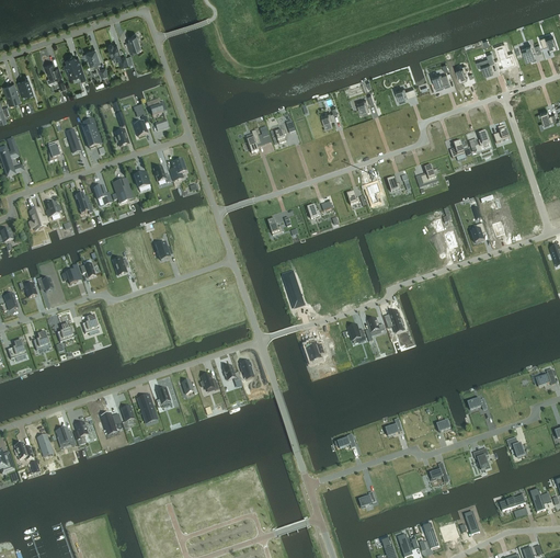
[(130,34),(127,35),(129,38),(126,40),(129,50),(136,48),(135,46),(139,45),(137,38),(138,37),(134,32),(130,34)]
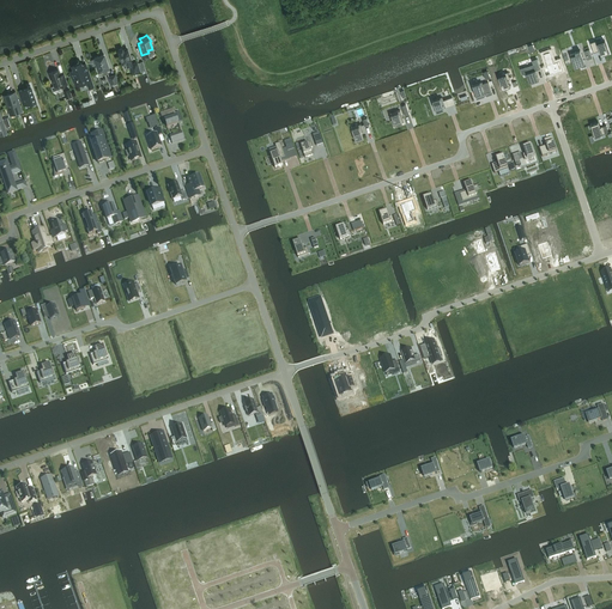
[(607,50),(603,36),(595,40),(595,37),(592,37),(588,38),(592,49),(595,48),(594,46),(597,44),(599,53),(607,50)]
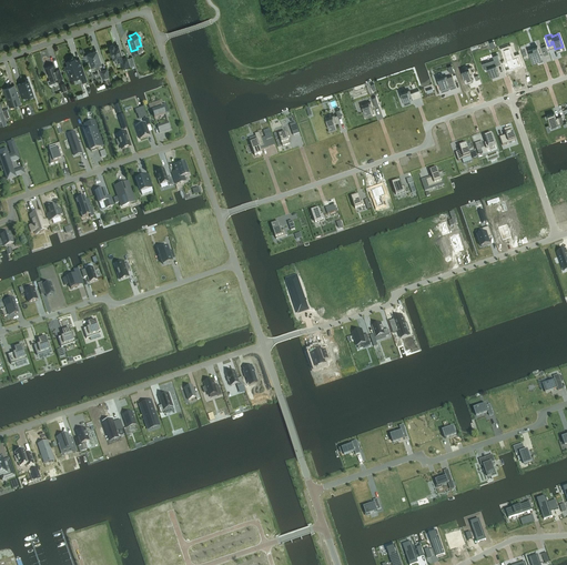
[(120,61),(122,66),(124,64),(129,63),(125,54),(121,57),(120,53),(121,52),(118,42),(113,44),(112,41),(109,43),(109,46),(112,56),(115,54),(117,58),(119,58),(120,61)]
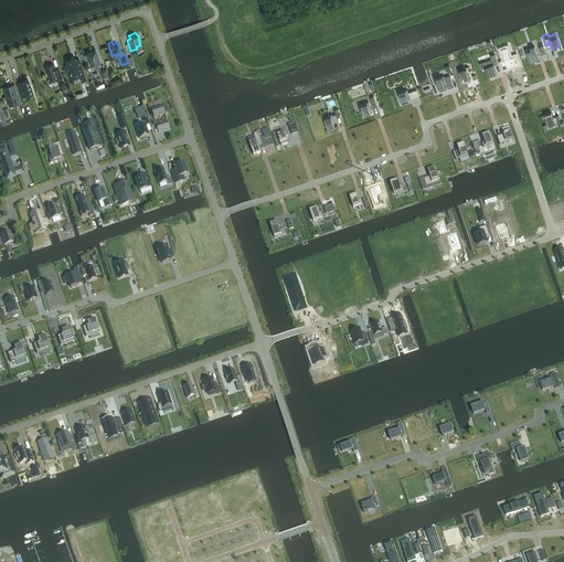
[(529,59),(538,55),(534,45),(534,43),(533,42),(524,45),(524,46),(529,59)]
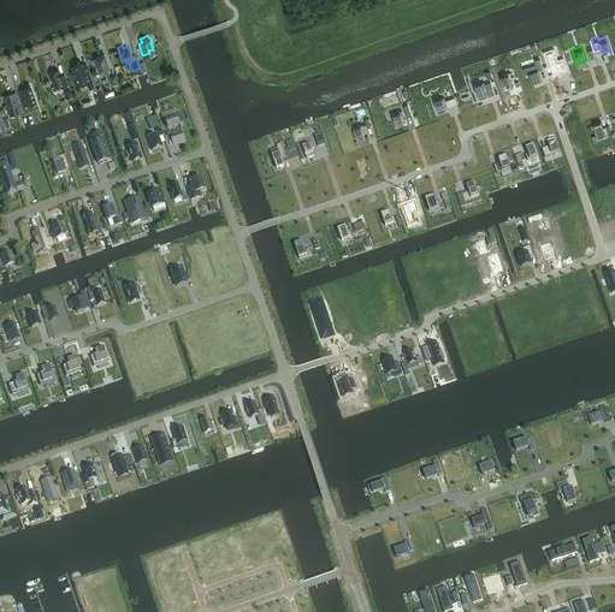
[(556,59),(553,48),(547,49),(550,61),(550,63),(548,64),(550,71),(553,71),(553,70),(566,66),(562,57),(556,59)]
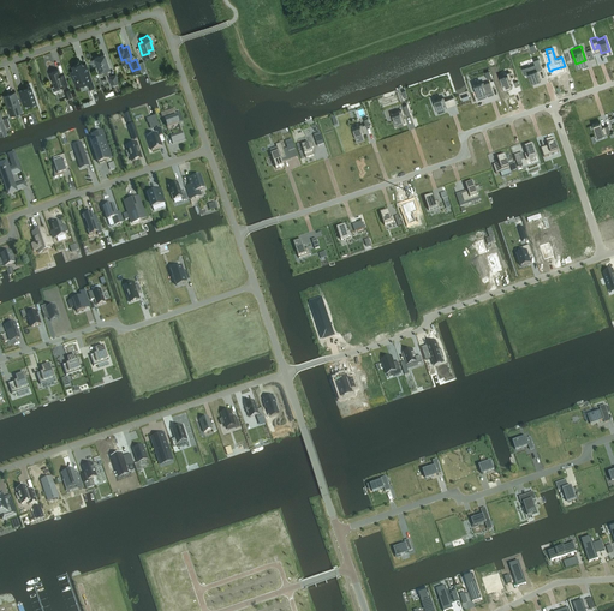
[(108,65),(105,53),(103,51),(94,54),(94,55),(90,57),(93,63),(96,61),(99,67),(108,65)]
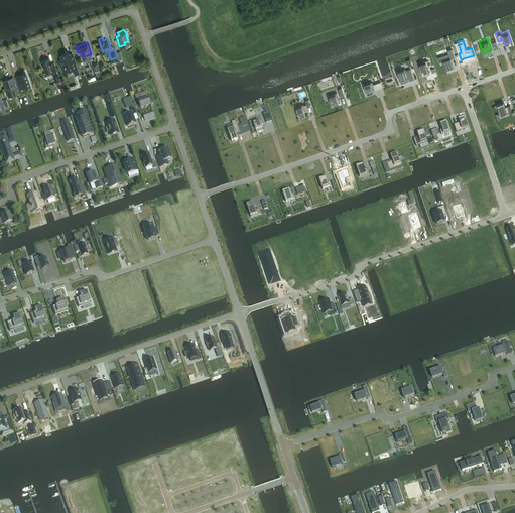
[(447,50),(436,54),(438,59),(442,58),(445,67),(453,63),(451,56),(454,54),(451,46),(446,47),(447,50)]
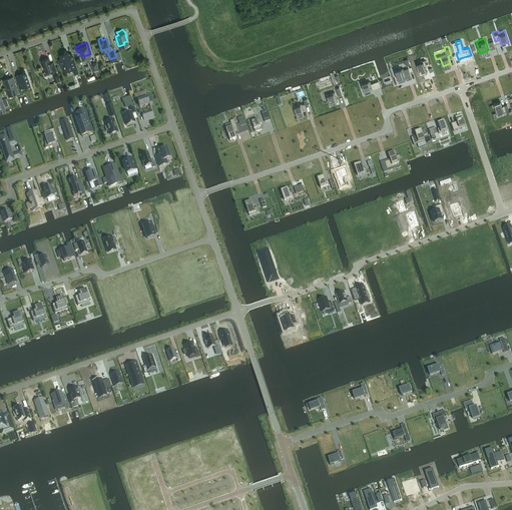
[(69,56),(67,49),(61,52),(62,56),(58,57),(60,64),(64,62),(66,67),(72,65),(73,71),(78,69),(73,55),(69,56)]
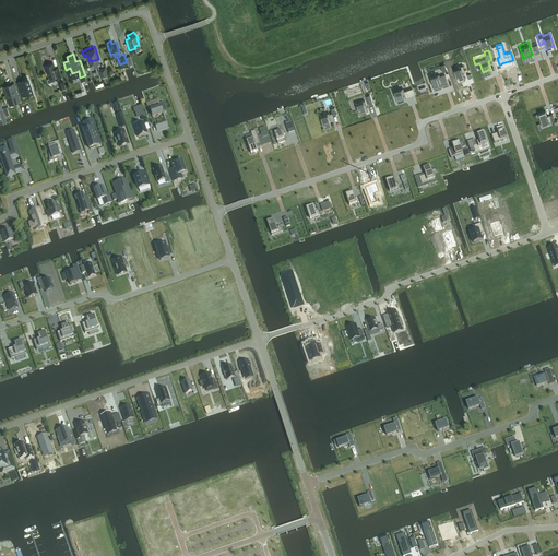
[(52,60),(42,64),(44,69),(45,69),(47,75),(51,73),(52,77),(60,73),(58,67),(55,69),(52,60)]
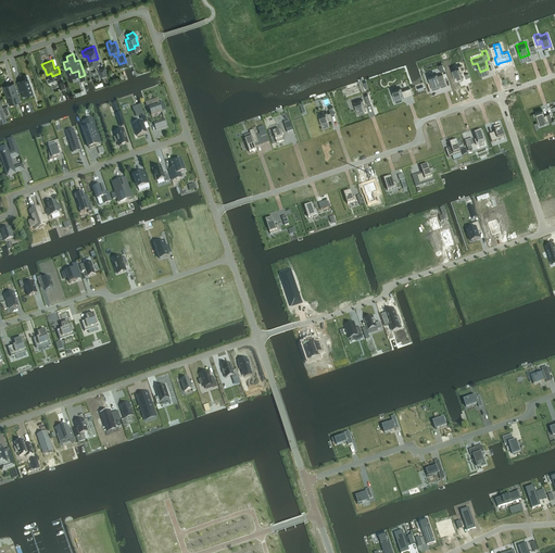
[(454,78),(462,76),(459,68),(462,68),(459,62),(457,63),(450,65),(454,78)]
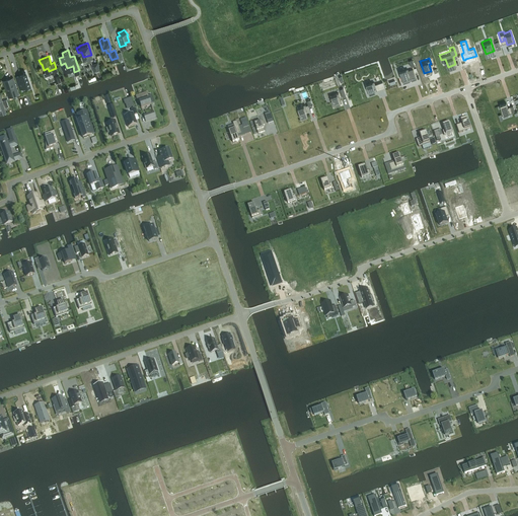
[(407,66),(397,69),(401,81),(409,79),(409,78),(410,77),(410,78),(416,77),(412,66),(407,68),(407,66)]
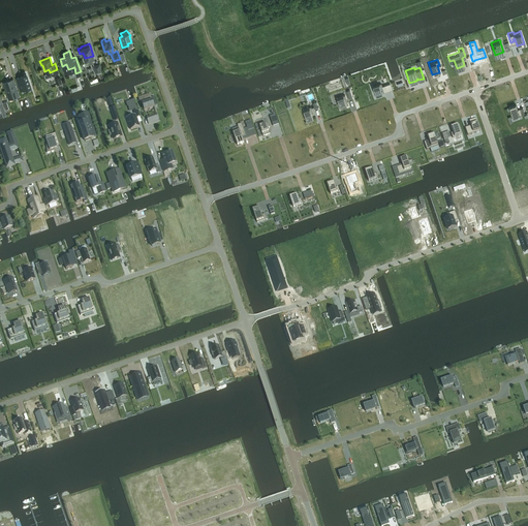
[(30,85),(26,71),(20,73),(16,75),(19,86),(22,85),(22,87),(30,85)]
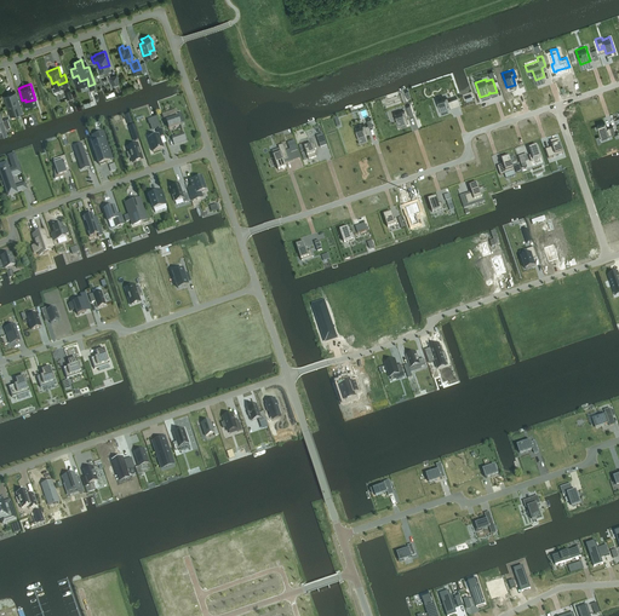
[(9,110),(17,108),(12,91),(4,93),(7,102),(6,102),(6,104),(9,110)]
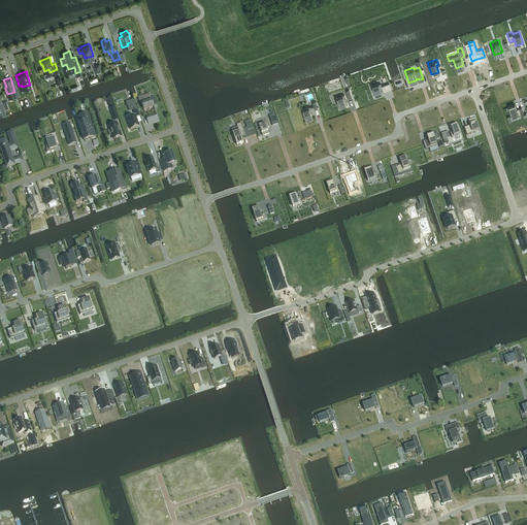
[(377,81),(370,84),(374,94),(381,92),(380,90),(382,89),(390,87),(388,80),(380,84),(380,80),(377,81)]
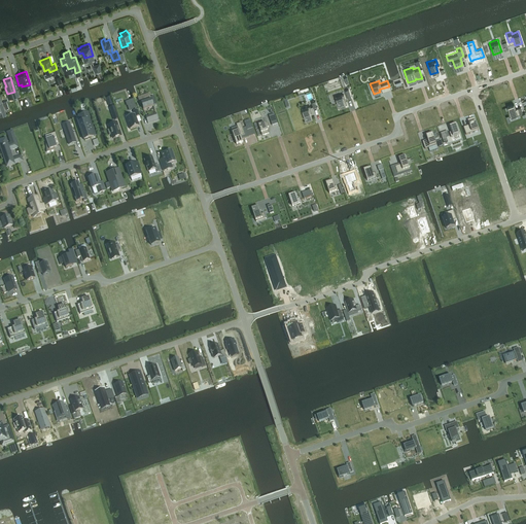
[(149,95),(148,91),(137,95),(139,102),(140,101),(142,107),(152,103),(155,102),(152,94),(149,95)]
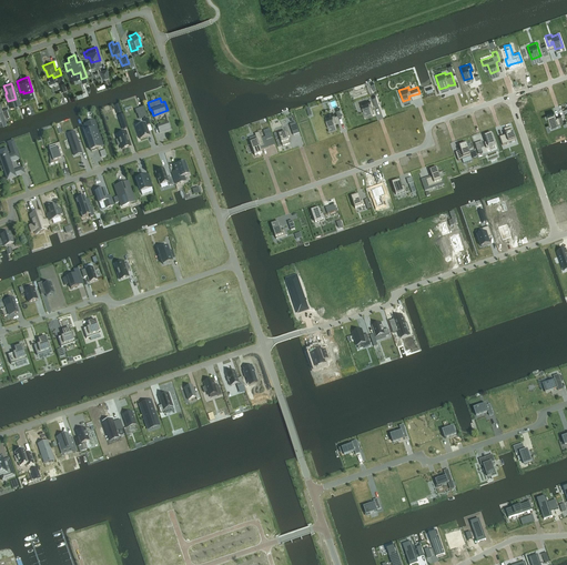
[(372,112),(371,110),(373,109),(370,99),(361,102),(364,114),(372,112)]
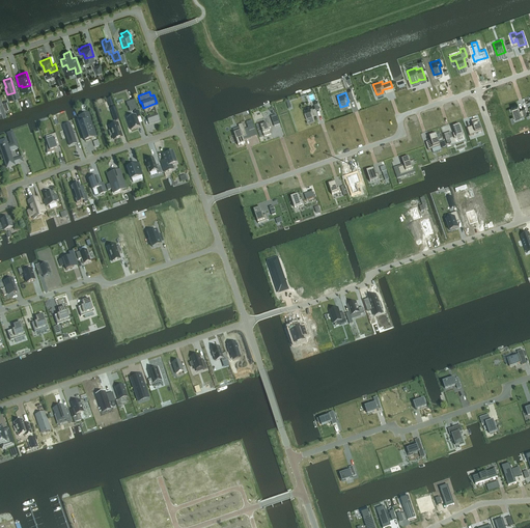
[(114,117),(115,117),(119,116),(115,103),(110,105),(114,117)]
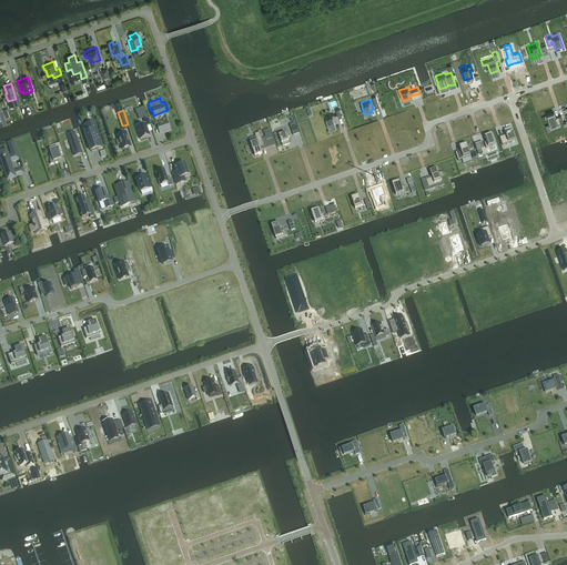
[(553,110),(546,112),(549,123),(563,119),(560,113),(556,114),(557,115),(555,117),(553,110)]
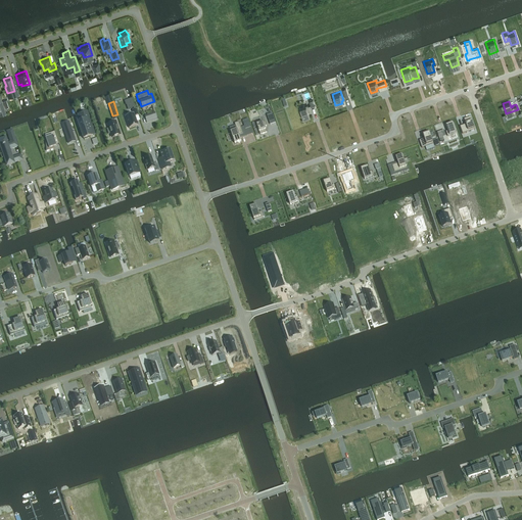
[(298,105),(302,117),(309,114),(306,109),(309,108),(306,102),(298,105)]
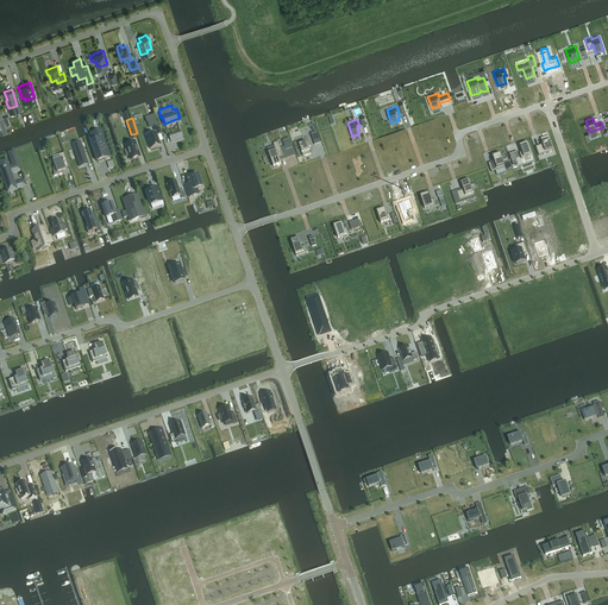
[(149,146),(160,143),(156,133),(160,132),(157,124),(152,125),(154,128),(151,130),(144,132),(149,146)]
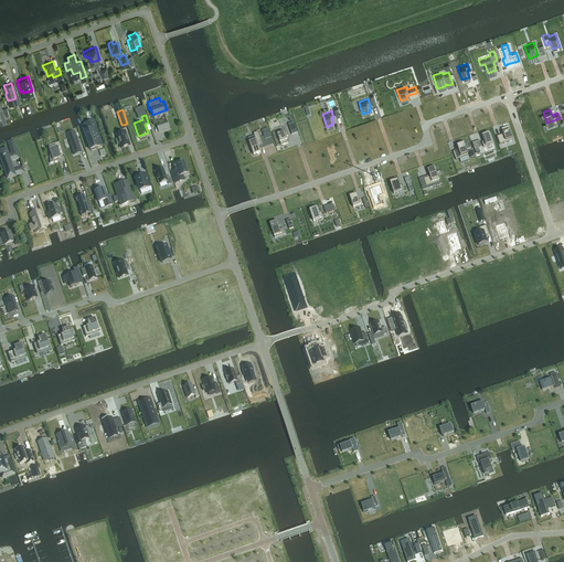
[(83,128),(89,147),(97,145),(96,140),(100,139),(93,117),(83,120),(85,127),(83,128)]
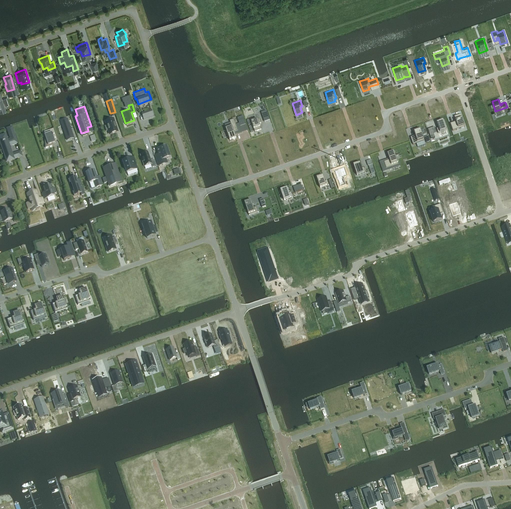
[(150,107),(141,111),(143,117),(153,114),(150,107)]
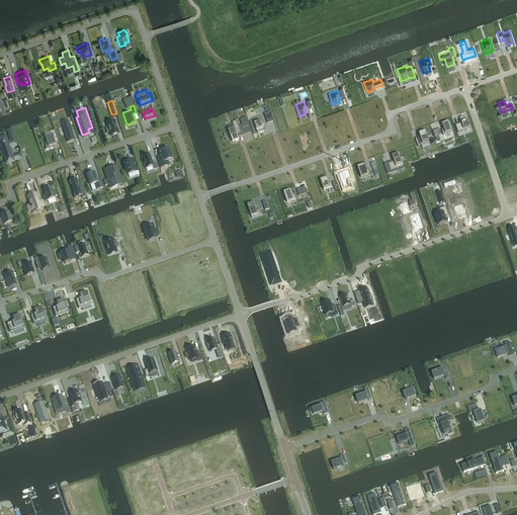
[(458,121),(454,122),(457,131),(460,129),(462,129),(469,125),(465,113),(458,115),(460,122),(459,123),(458,121)]
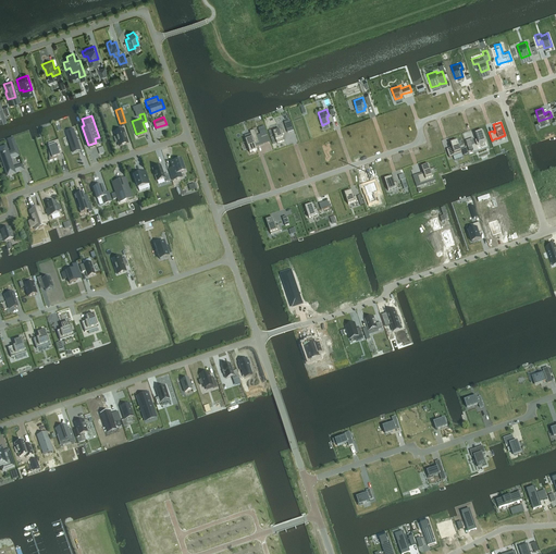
[(73,126),(64,128),(72,150),(81,148),(73,126)]
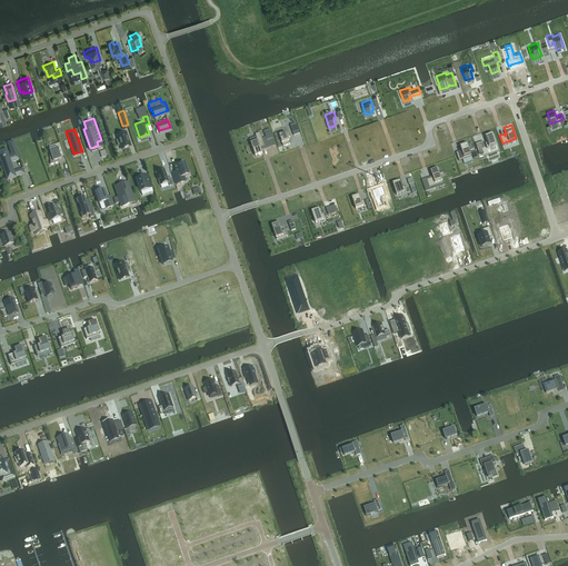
[(129,144),(128,139),(125,129),(116,132),(118,137),(116,138),(117,142),(119,142),(121,147),(129,144)]
